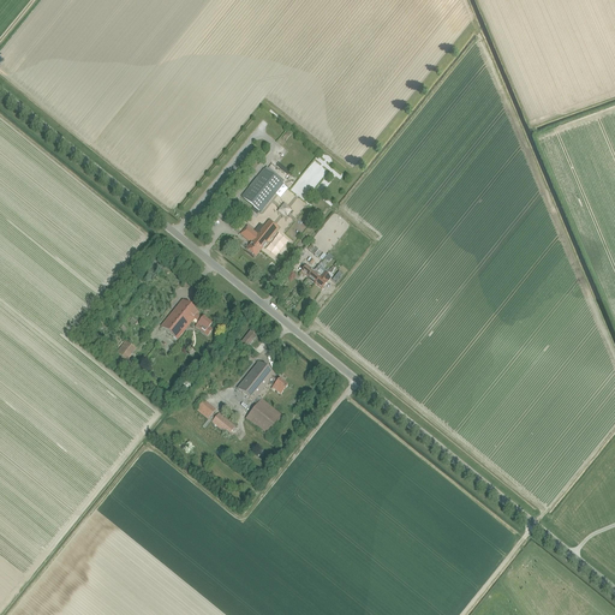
[(314,161),(290,190),(300,198),(305,193),(300,190),(312,175),(315,177),(310,183),(315,186),(327,172),(314,161)]
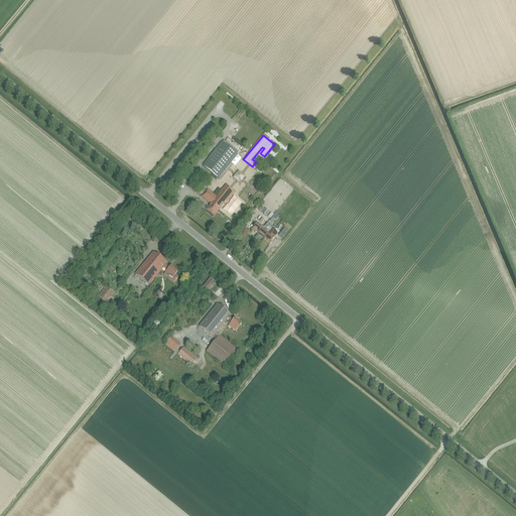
[(219,178),(238,155),(222,142),(203,165),(219,178)]
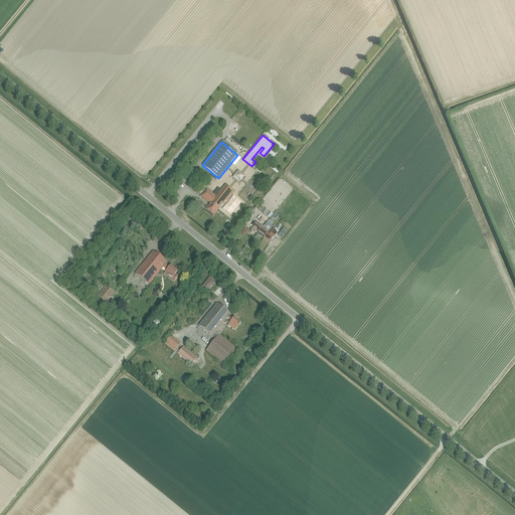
[(237,158),(230,169),(233,171),(235,168),(248,176),(253,169),(237,158)]
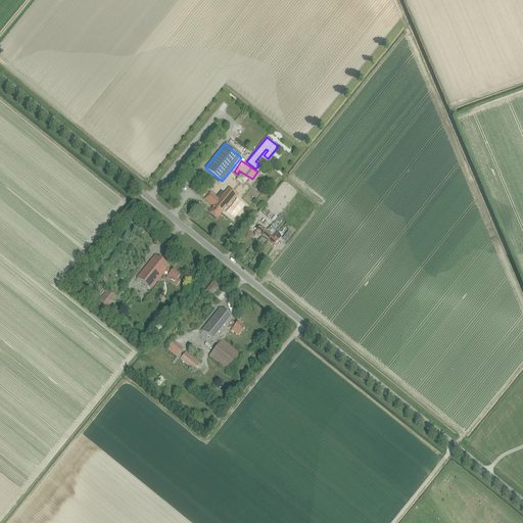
[(243,186),(248,179),(242,174),(236,180),(243,186)]
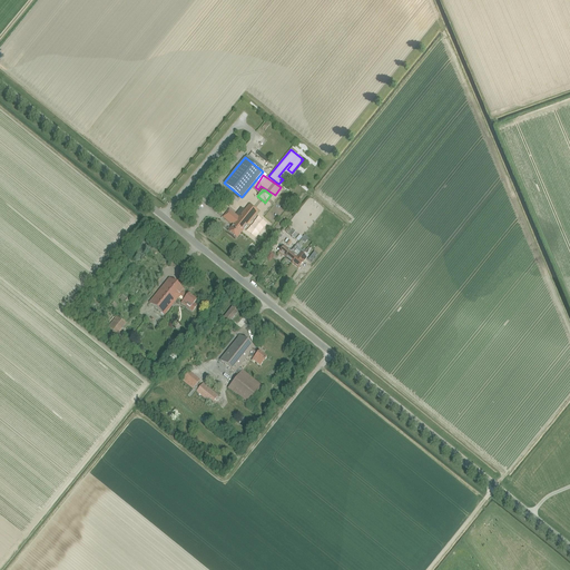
[(236,238),(258,213),(249,205),(239,218),(229,209),(223,217),(233,226),(228,232),(236,238)]
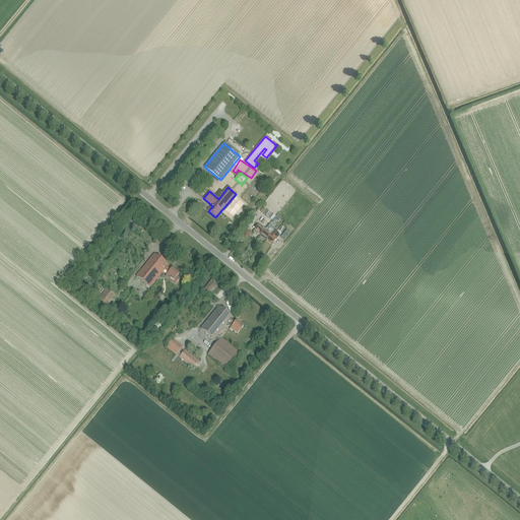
[(265,230),(260,225),(259,224),(255,231),(260,236),(265,230)]
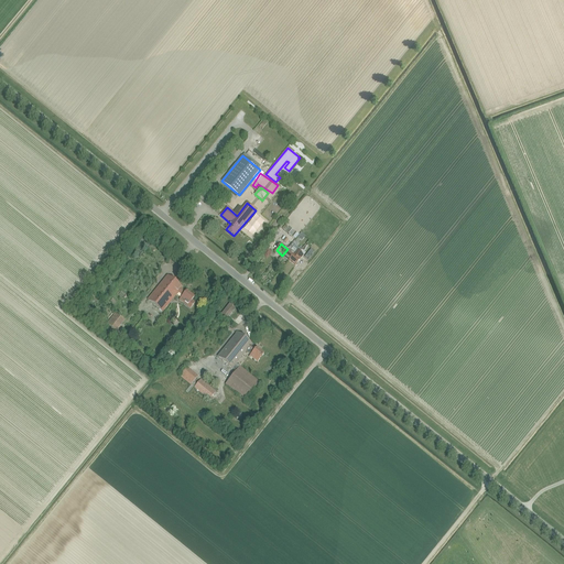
[(294,255),(290,251),(294,246),(292,243),(288,249),(282,256),(289,261),(294,255)]
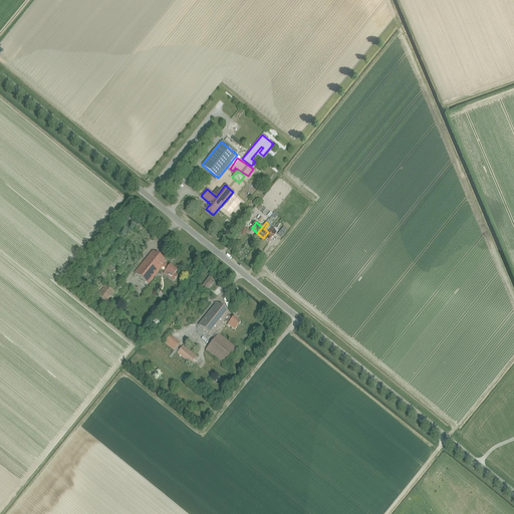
[(276,233),(273,230),(274,228),(272,227),(268,232),(263,238),(269,242),(276,233)]
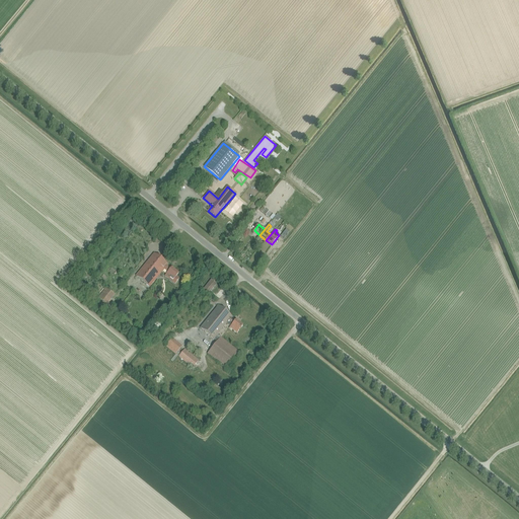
[(176,277),(178,274),(171,269),(170,269),(167,266),(167,265),(154,253),(136,277),(149,288),(164,270),(168,273),(165,277),(175,284),(179,279),(176,277)]
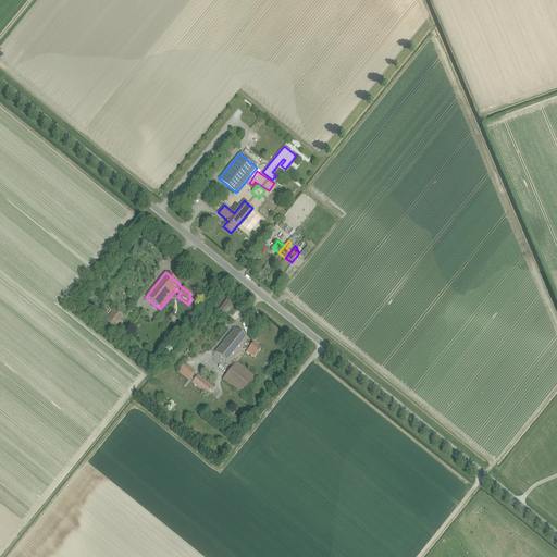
[(224,317),(232,306),(226,300),(218,312),(224,317)]
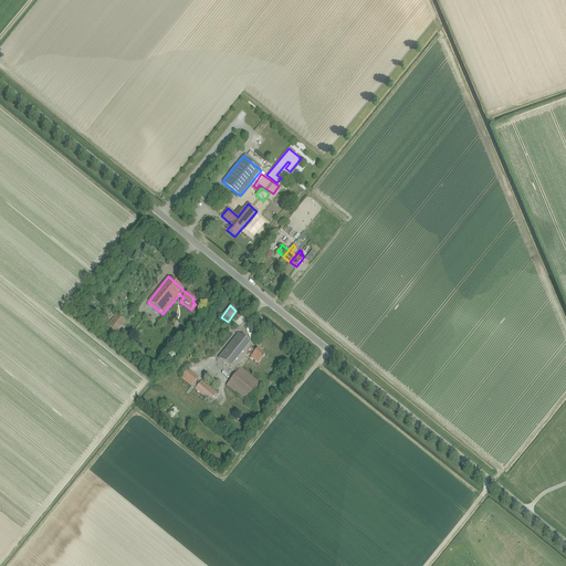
[(107,325),(116,333),(125,322),(116,314),(107,325)]
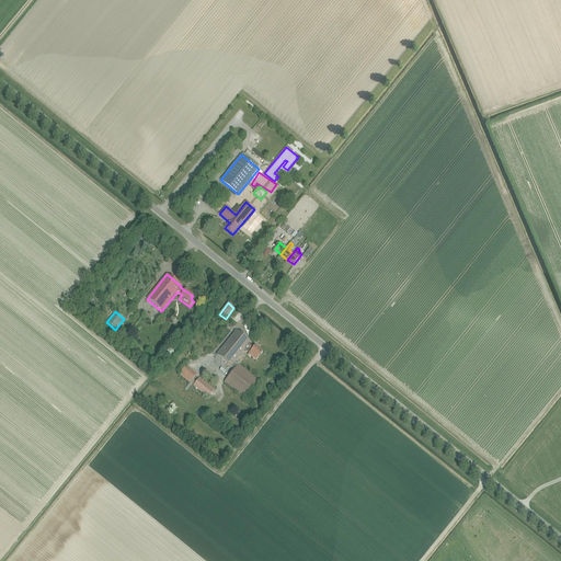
[(228,330),(231,325),(224,320),(220,324),(228,330)]
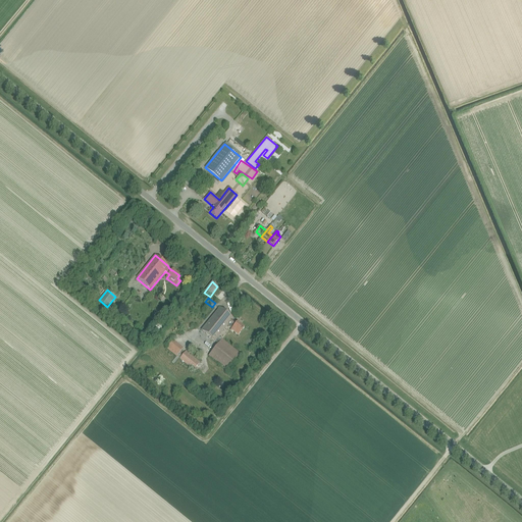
[(233,319),(219,308),(201,330),(215,342),(218,337),(227,326),(231,329),(230,329),(239,335),(245,328),(238,322),(237,323),(232,320),(233,319)]
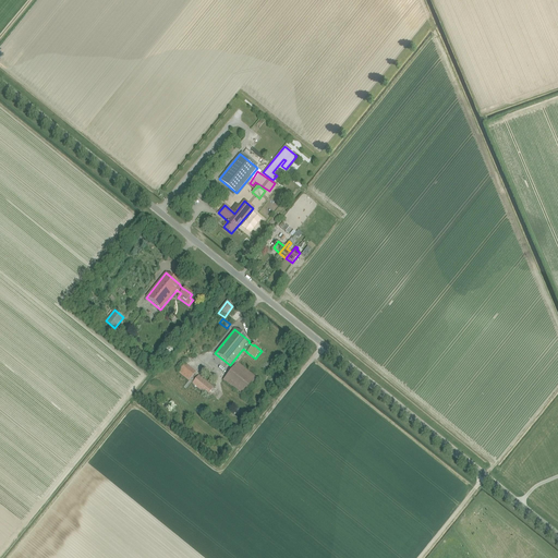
[(233,361),(230,365),(233,367),(222,380),(242,396),(256,378),(238,363),(237,363),(233,361)]
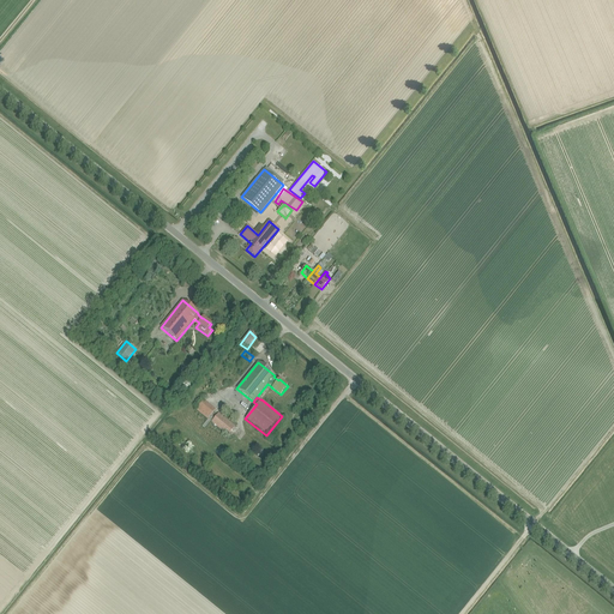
[(208,420),(216,409),(204,401),(197,410),(208,420)]
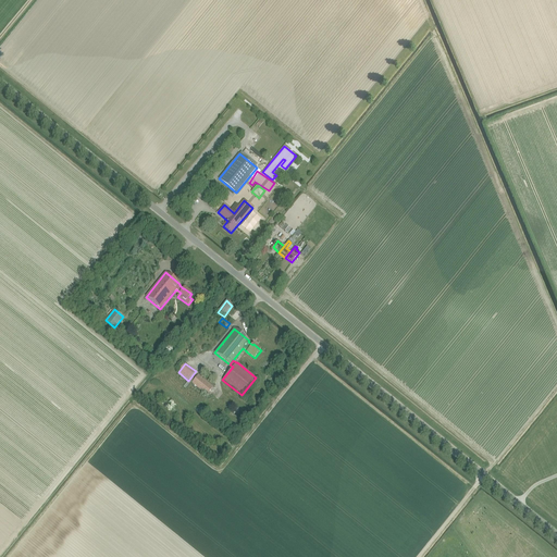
[(207,395),(213,387),(198,375),(192,383),(207,395)]
